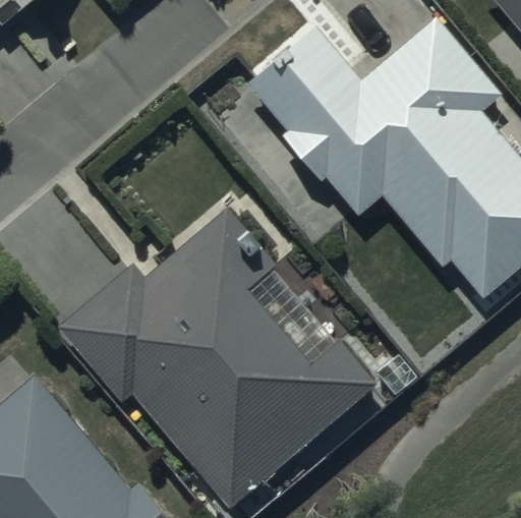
[(0,0),(0,24),(29,0),(0,0)]
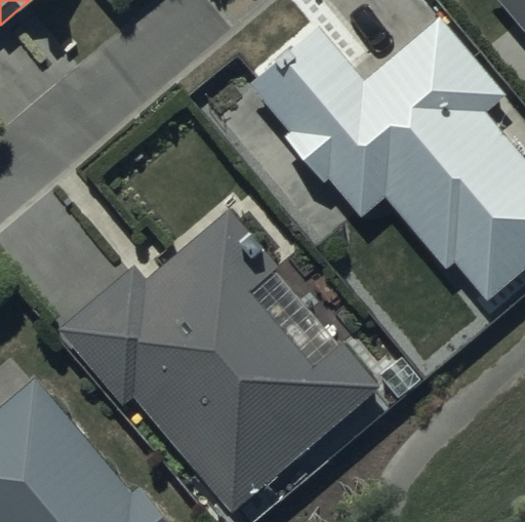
[(524,0),(500,0),(524,30),(524,0)]
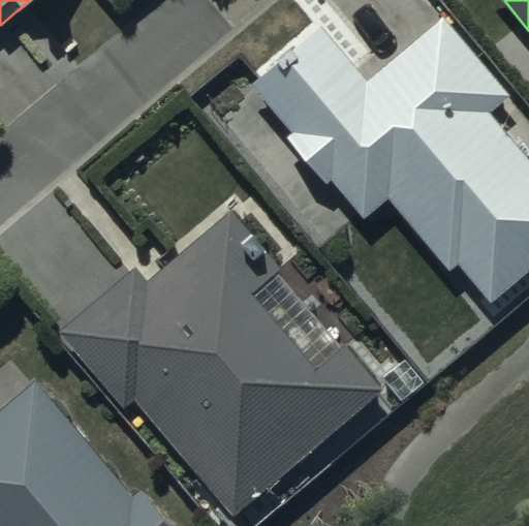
[(320,25),(250,84),(291,131),(285,136),(327,183),(331,180),(366,219),(389,199),(450,272),(460,264),(493,302),(528,269),(528,160),(488,114),(509,95),(441,17),(368,81),(320,25)]
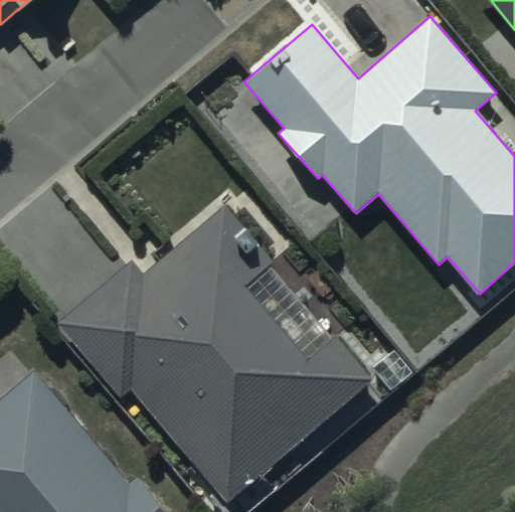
[(132,260),(58,321),(121,395),(129,389),(223,502),(372,377),(335,333),(307,357),(245,285),(272,263),(224,207),(145,275),(132,260)]
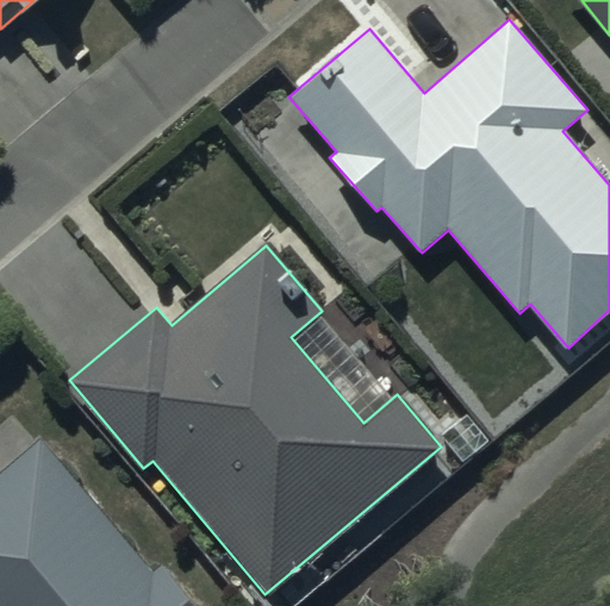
[(197,605),(162,563),(154,572),(42,439),(0,474),(0,605),(197,605)]
